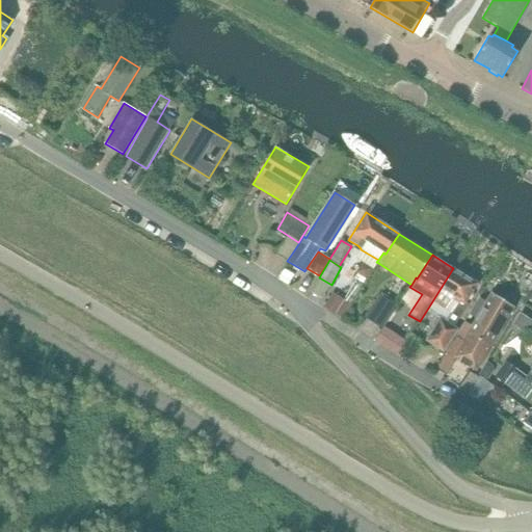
[(362,262),(355,272),(366,278),(372,269),(362,262)]
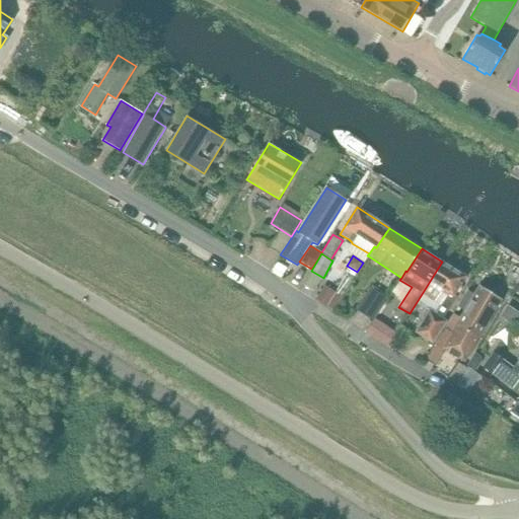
[(442,262),(422,294),(436,302),(448,310),(456,297),(454,296),(466,277),(442,262)]
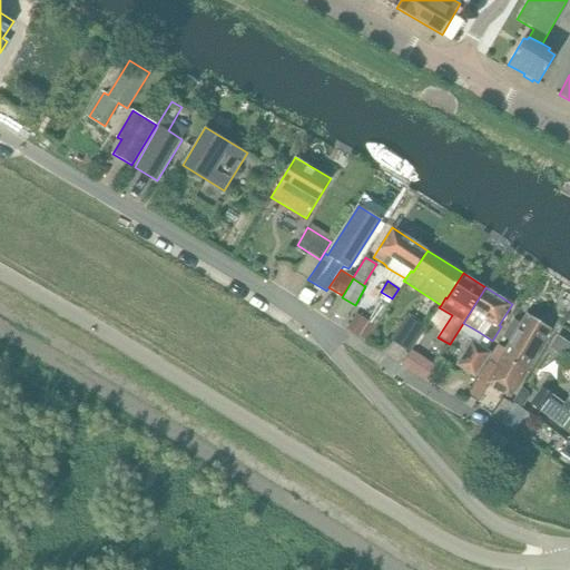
[(383,294),(380,300),(382,301),(389,305),(392,298),(383,294)]
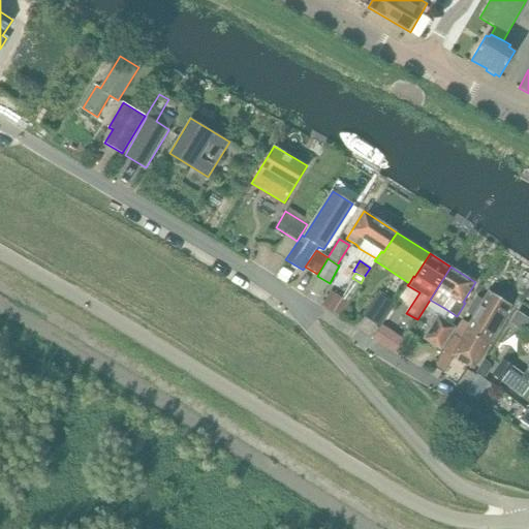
[(324,301),(321,305),(322,306),(333,312),(342,299),(331,290),(324,301)]
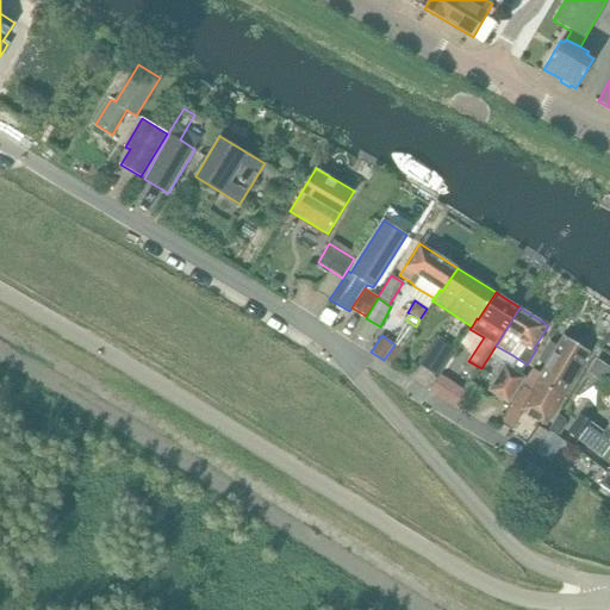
[(524,385),(531,390),(536,381),(562,397),(589,352),(564,336),(541,374),(534,369),(524,385)]
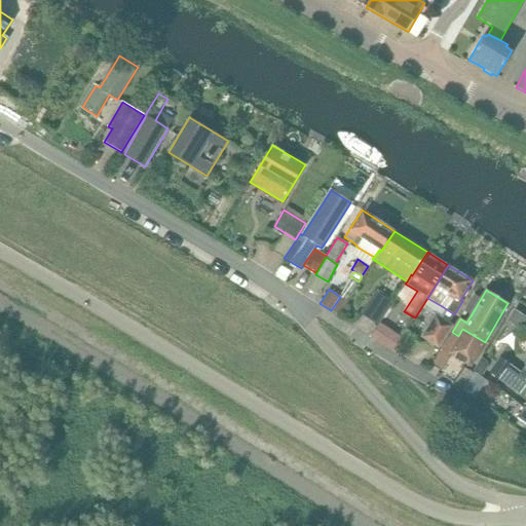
[(375,291),(360,314),(377,326),(392,303),(375,291)]
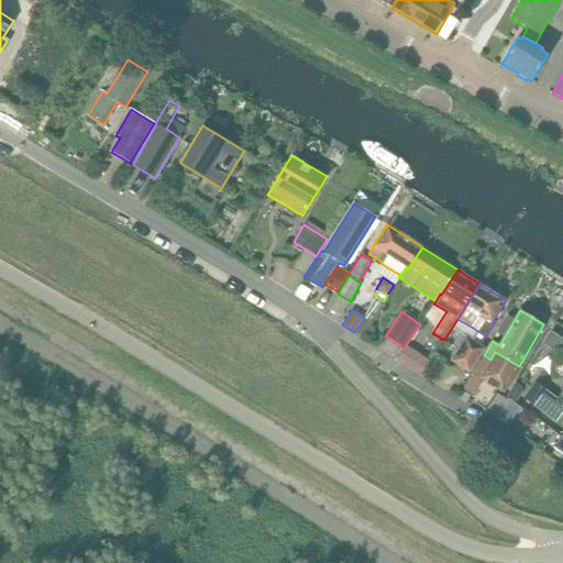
[(364,318),(354,332),(361,338),(364,332),(371,322),(365,318),(364,318)]
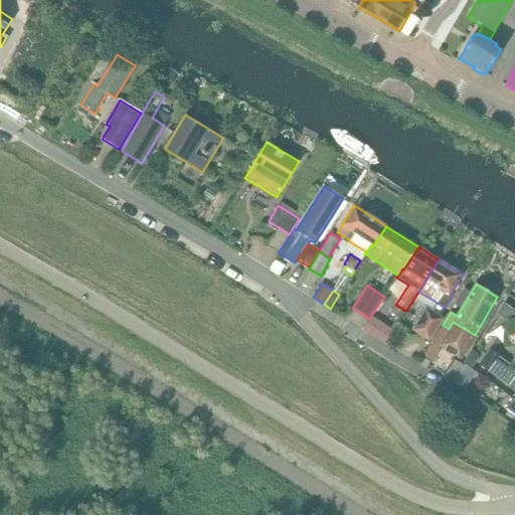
[(496,315),(506,322),(509,317),(513,320),(514,316),(514,311),(505,303),(496,315)]
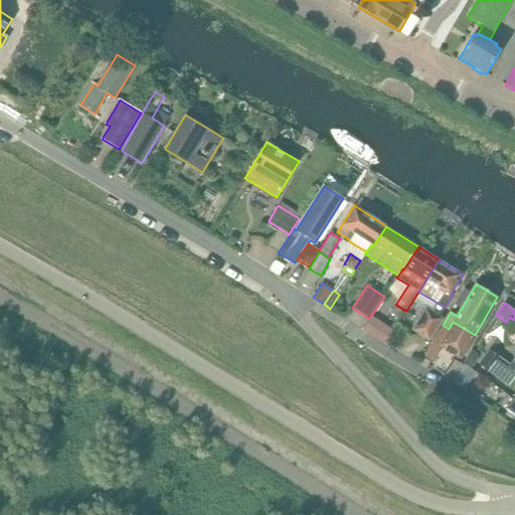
[(424,309),(411,330),(428,341),(444,319),(440,316),(433,311),(426,307),(424,309)]
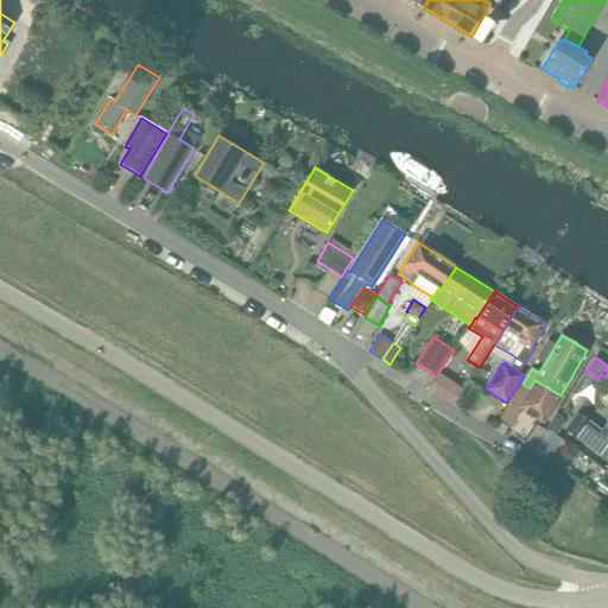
[(434,385),(429,391),(436,396),(441,390),(448,379),(439,373),(434,385)]
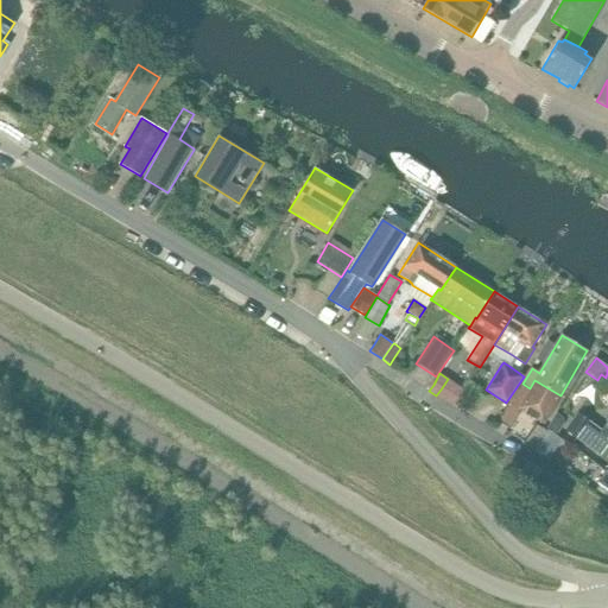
[(436,396),(453,406),(463,390),(469,380),(462,374),(456,384),(448,379),(441,390),(436,396)]
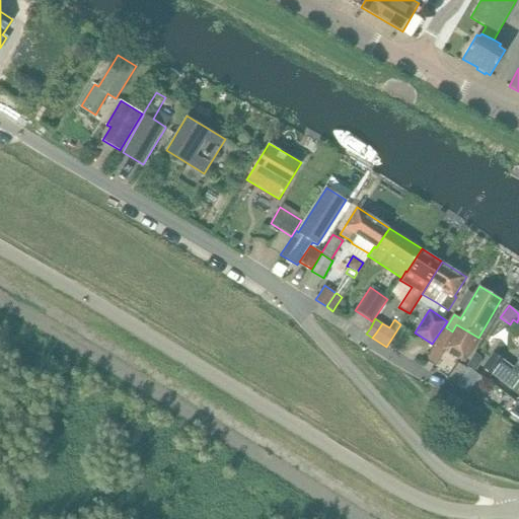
[(464,361),(478,338),(456,324),(452,331),(451,332),(445,329),(422,368),(429,372),(434,365),(436,365),(445,350),(464,361)]
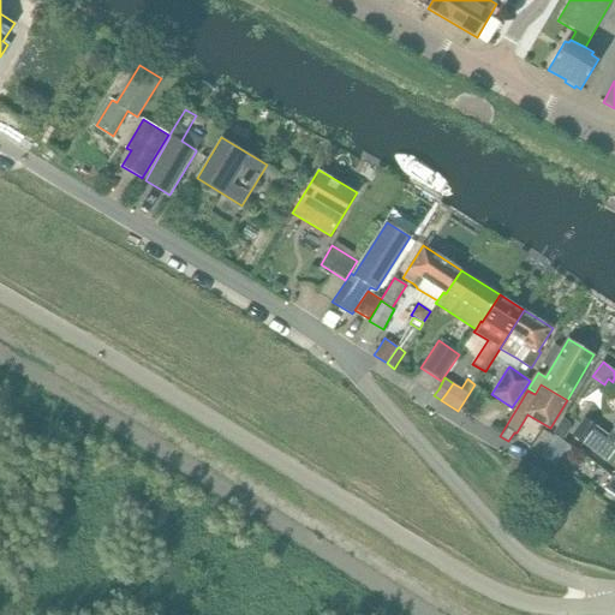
[(562,418),(551,436),(553,437),(554,437),(569,430),(568,422),(562,418)]
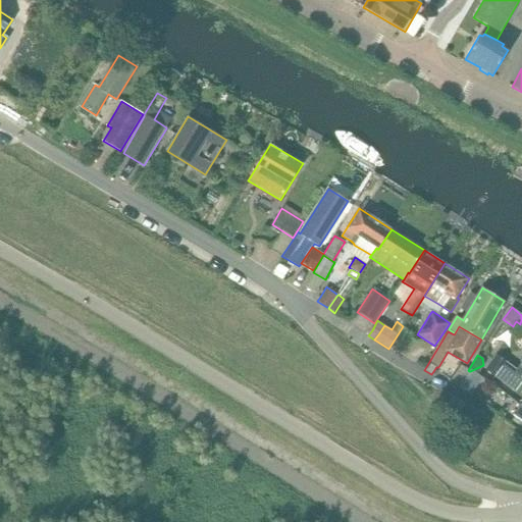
[(521,381),(521,365),(518,371),(498,356),(488,367),(499,375),(498,377),(515,390),(521,381)]
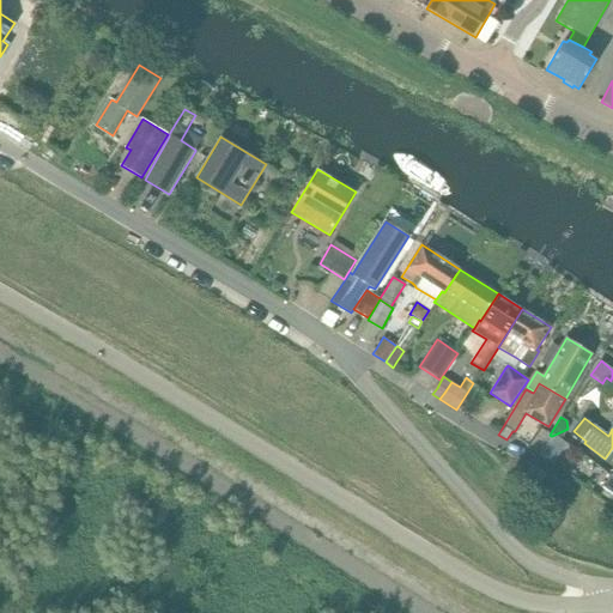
[(539,428),(528,445),(540,453),(541,450),(551,436),(550,435),(539,428)]
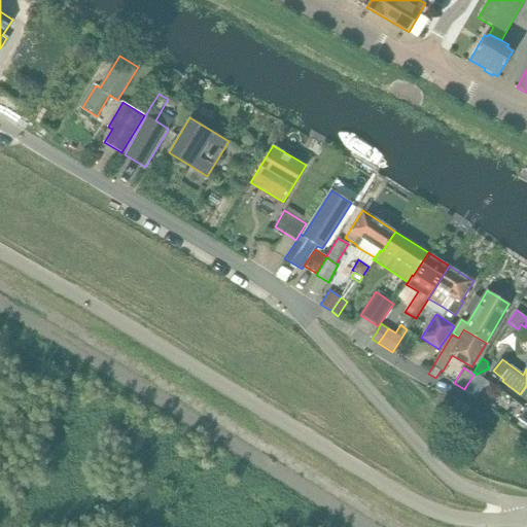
[(464,389),(463,391),(472,397),(475,399),(478,395),(465,387),(464,389)]
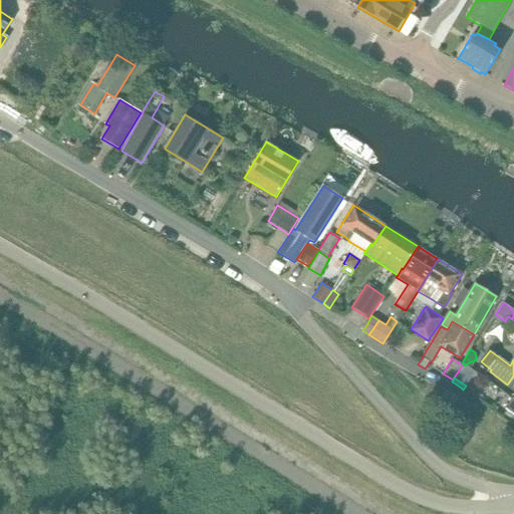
[(452,381),(431,412),(450,425),(465,402),(471,395),(463,390),(461,388),(452,381)]
